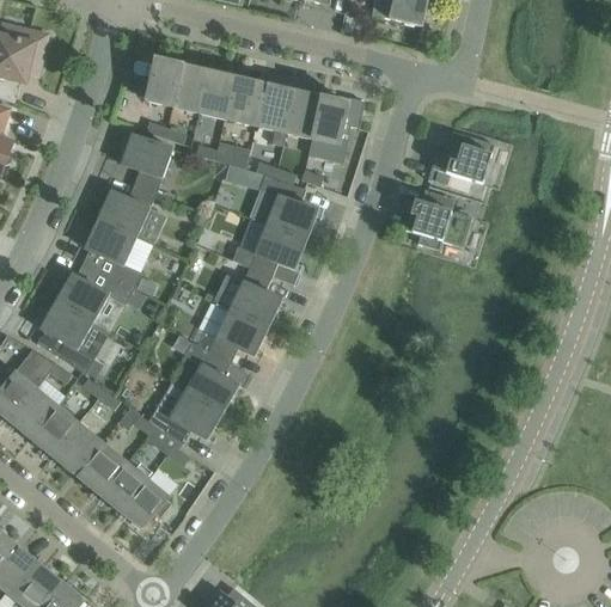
[(373,0),(371,13),(421,24),(426,0),(373,0)]
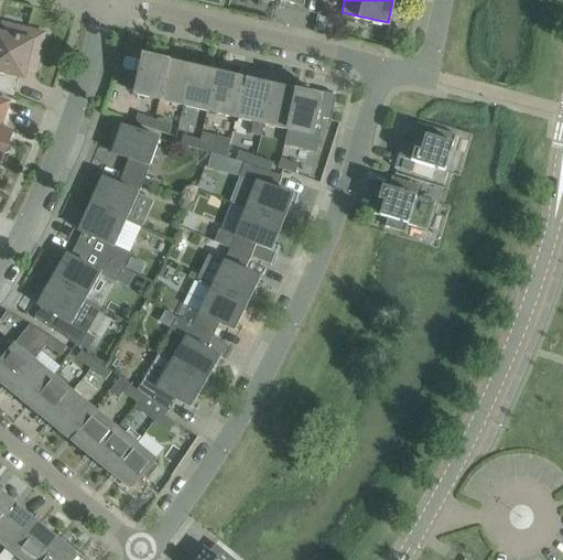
[(0,88),(13,94),(18,73),(23,75),(26,58),(36,61),(44,30),(18,23),(15,33),(0,29),(0,88)]
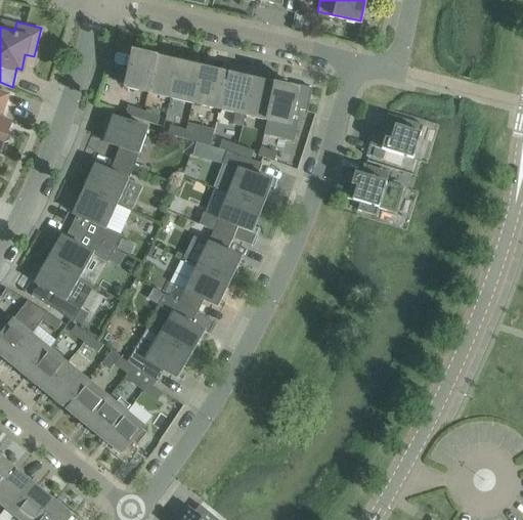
[(147,90),(155,53),(132,48),(128,67),(123,65),(119,80),(125,81),(124,84),(147,90)]
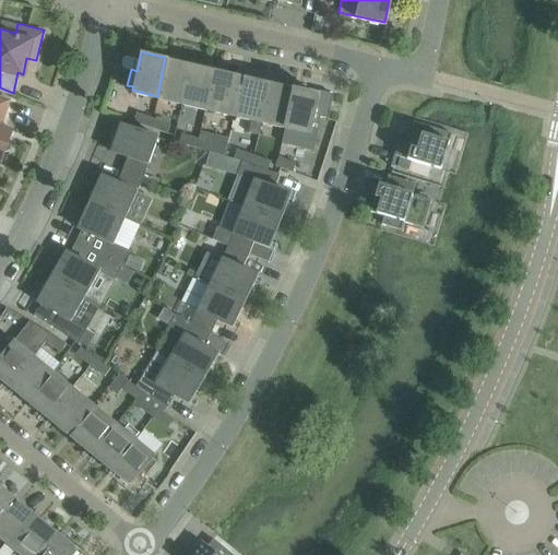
[(180,102),(190,63),(165,57),(157,96),(180,102)]
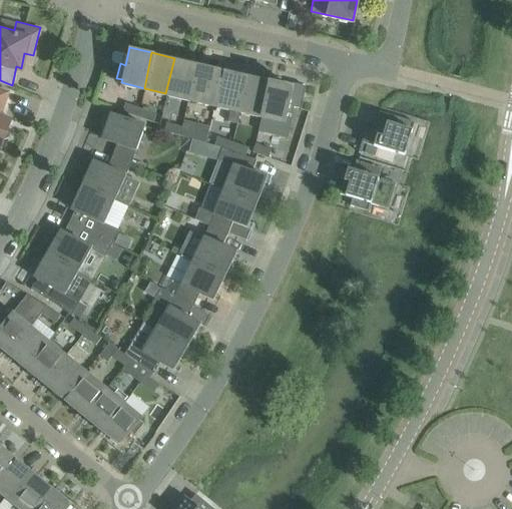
[(188,98),(196,63),(174,58),(165,93),(188,98)]
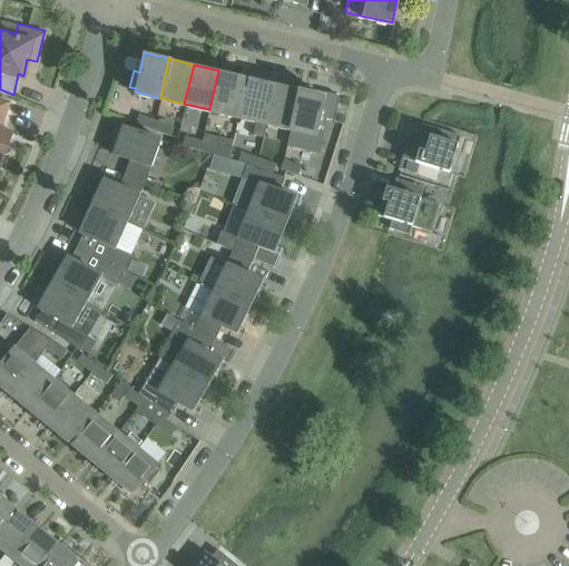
[(246,76),(243,76),(218,70),(209,109),(237,116),(246,76)]
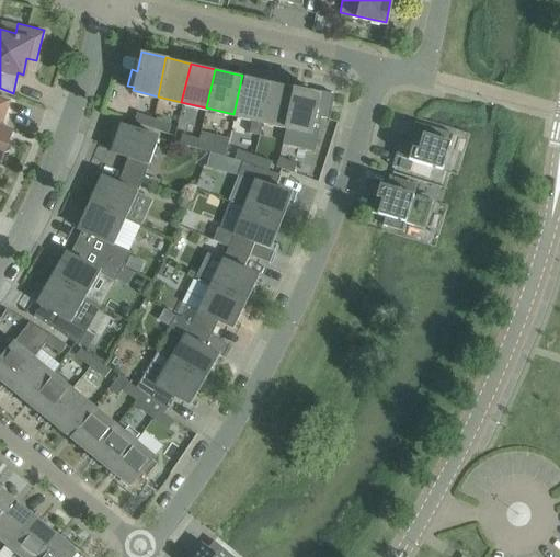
[(270,81),(246,76),(242,75),(233,114),(251,117),(248,129),(259,132),(261,120),(270,81)]
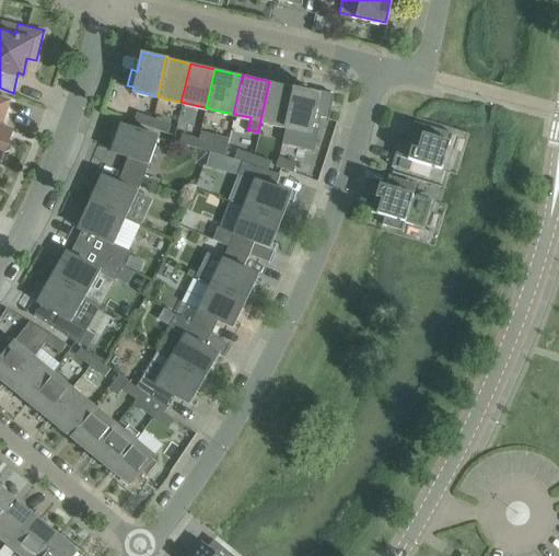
[(284,125),(294,87),(269,81),(260,119),(284,125)]
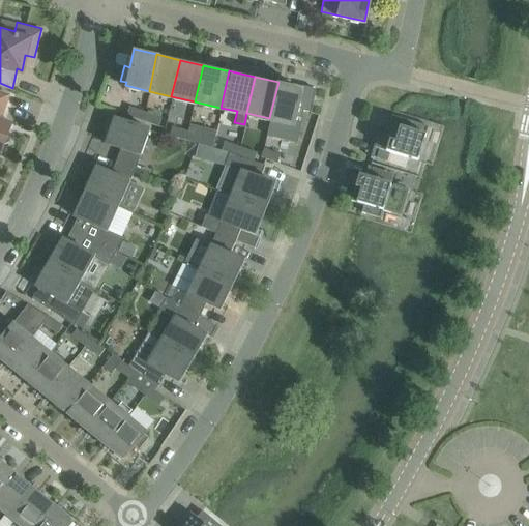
[(302,83),(301,88),(278,82),(269,118),(266,133),(295,140),(302,108),(309,109),(314,86),(302,83)]
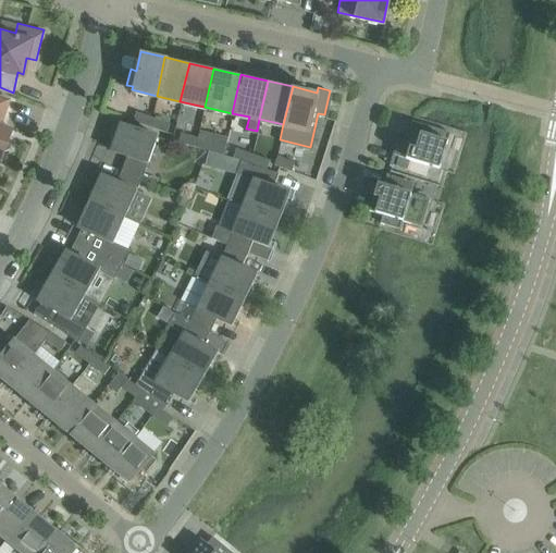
[(0,158),(3,149),(9,147),(11,140),(9,135),(10,132),(12,126),(0,122),(0,119),(9,97),(0,94),(0,158)]
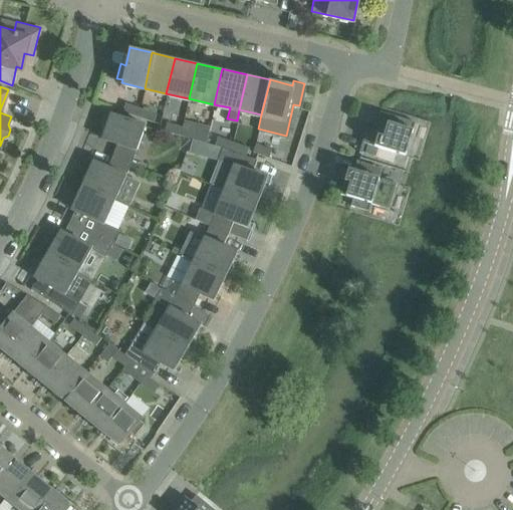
[(138,114),(141,105),(124,100),(121,108),(138,114)]
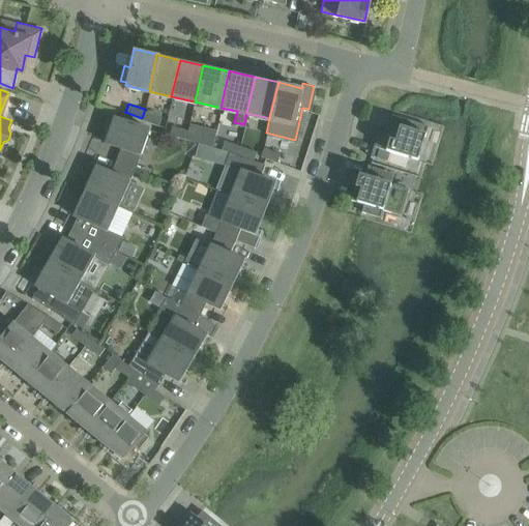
[(145,109),(142,118),(157,123),(160,115),(145,109)]
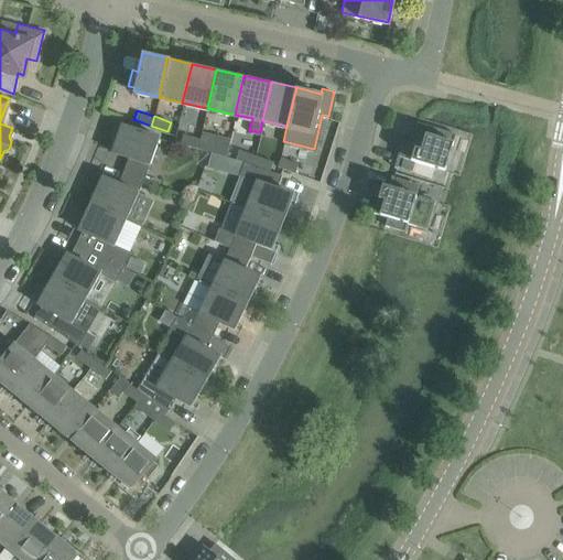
[(413,159),(444,168),(455,132),(418,120),(415,129),(405,126),(397,153),(402,155),(413,159)]
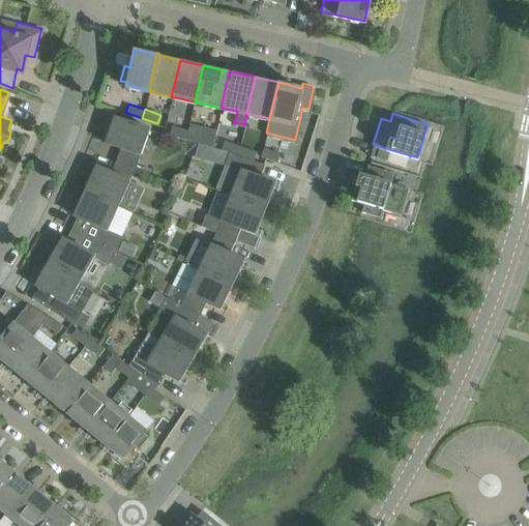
[(136,166),(142,147),(149,127),(113,115),(105,141),(119,146),(115,158),(136,166)]
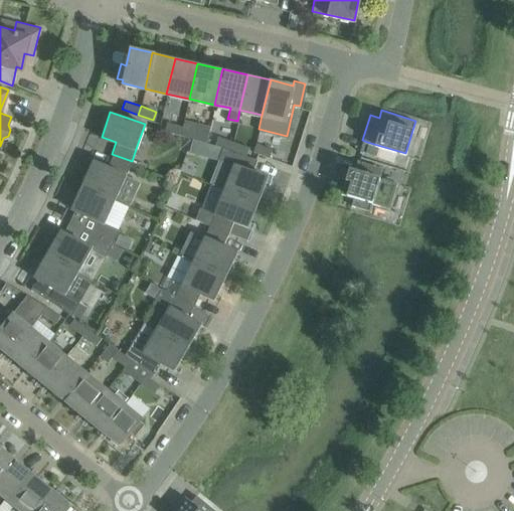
[(180,134),(182,125),(166,120),(164,129),(180,134)]
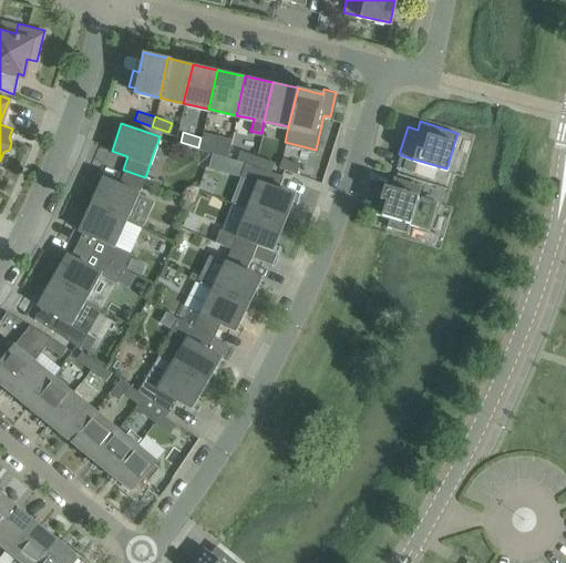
[(226,155),(232,137),(220,134),(218,142),(201,137),(198,147),(226,155)]
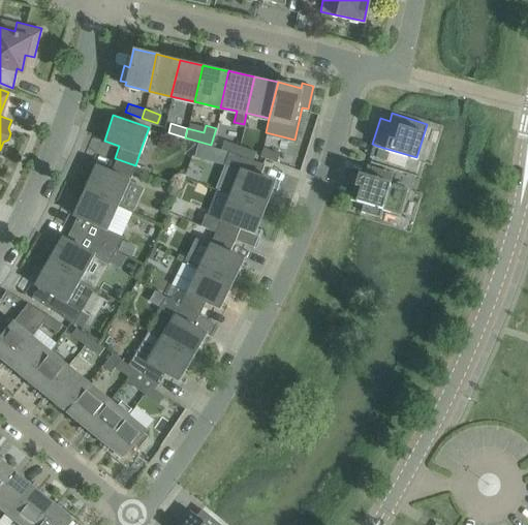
[(237,153),(240,144),(223,137),(220,147),(228,150),(237,153)]
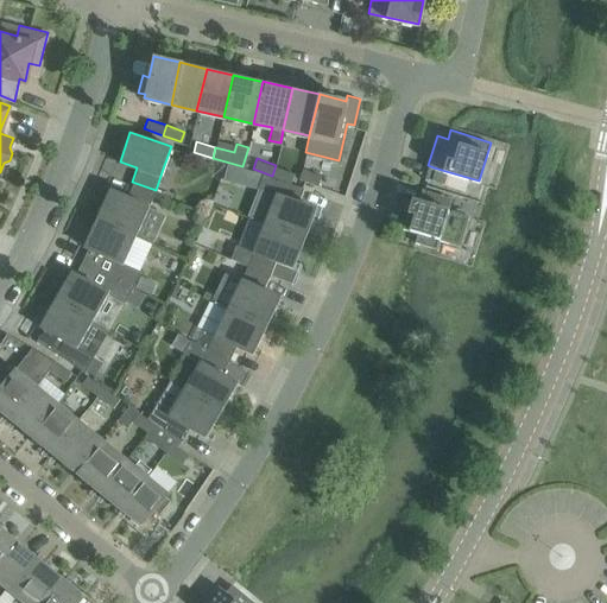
[(276,165),(272,176),(290,182),(293,171),(276,165)]
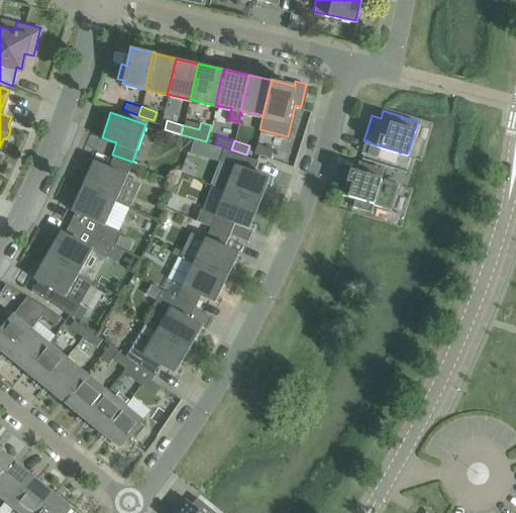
[(273,147),(256,141),(253,150),(270,157),(273,147)]
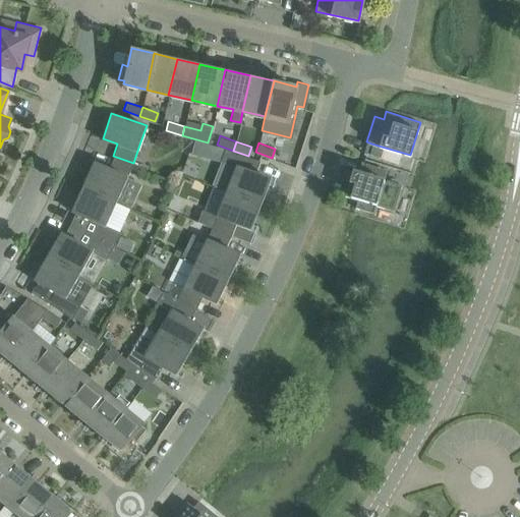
[(380,155),(382,147),(371,144),(369,152),(380,155)]
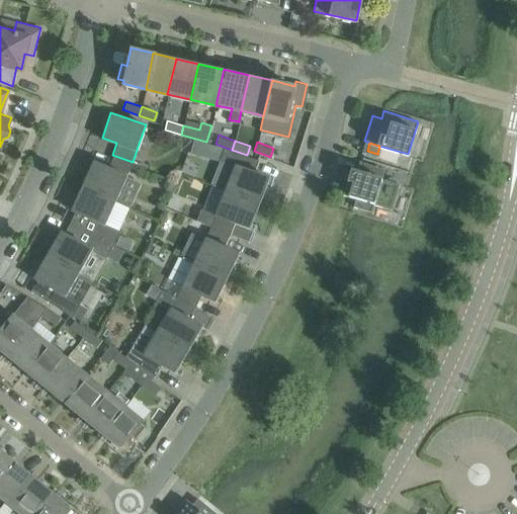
[(247,155),(232,150),(224,147),(219,159),(222,160),(212,184),(226,189),(258,202),(268,177),(254,171),(259,159),(247,155)]
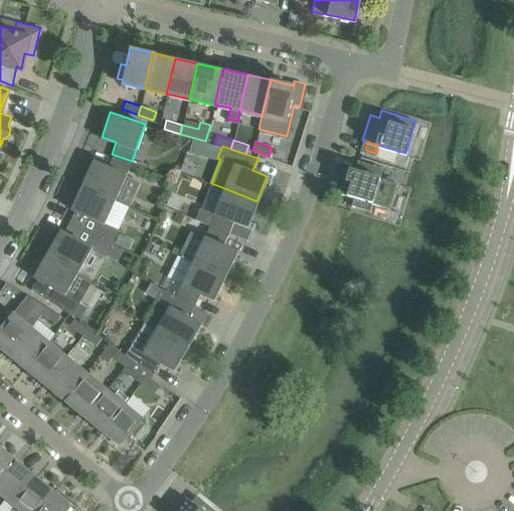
[(115,198),(132,161),(112,154),(107,165),(93,159),(81,183),(115,198)]
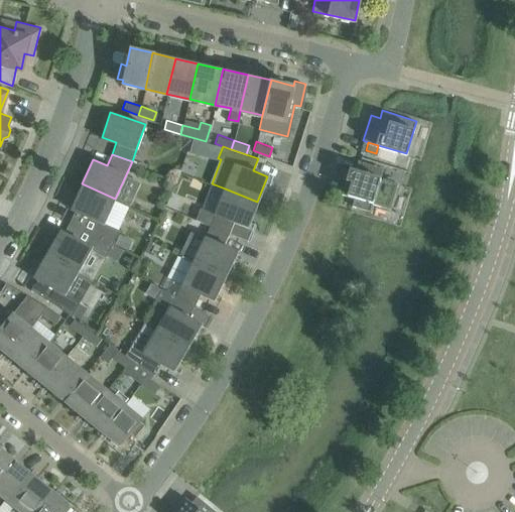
[(397,181),(355,168),(349,167),(342,193),(354,197),(352,204),(370,210),(372,202),(389,208),(397,181)]
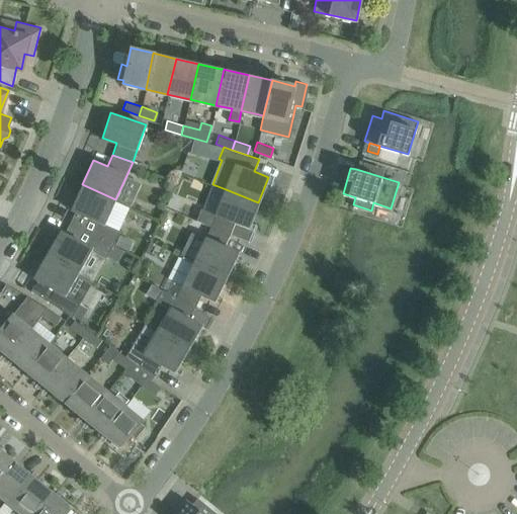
[(165,176),(162,182),(164,188),(171,191),(175,180),(165,176)]
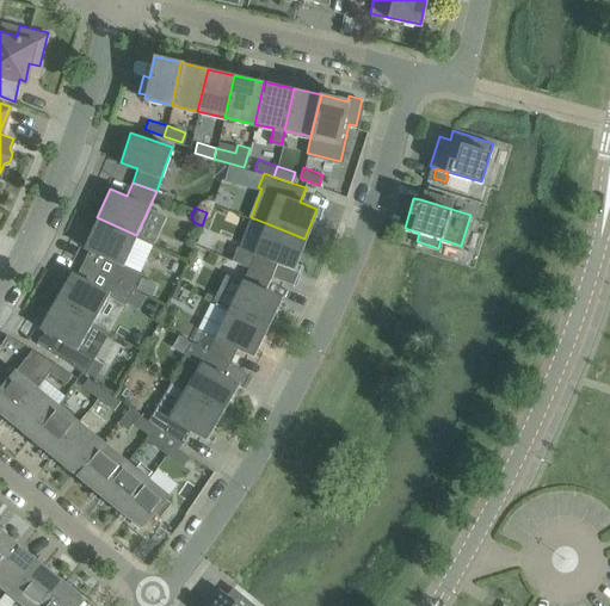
[(87,248),(81,261),(134,288),(141,271),(123,263),(136,235),(97,217),(84,246),(87,248)]
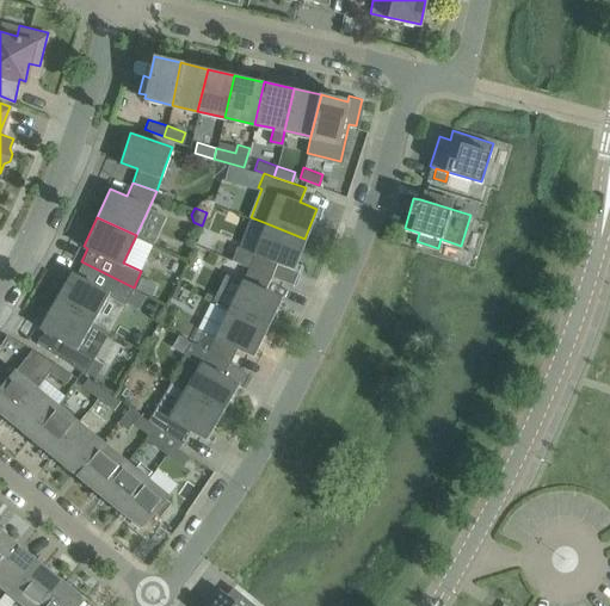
[(294,267),(305,239),(266,223),(254,252),(236,243),(230,258),(248,266),(271,276),(277,261),(294,267)]
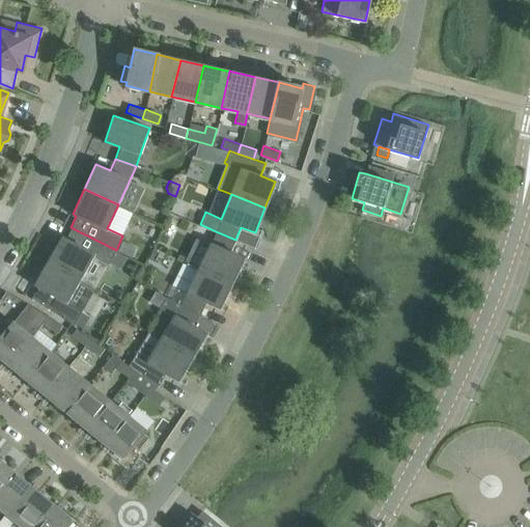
[(61,236),(48,259),(80,278),(93,255),(108,264),(109,261),(117,266),(123,254),(116,250),(71,227),(64,238),(61,236)]
